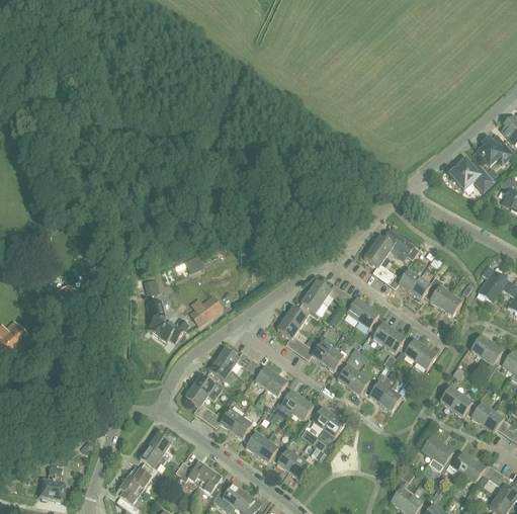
[(516,118),(513,114),(506,121),(503,123),(505,125),(501,130),(512,142),(516,139),(516,118)]
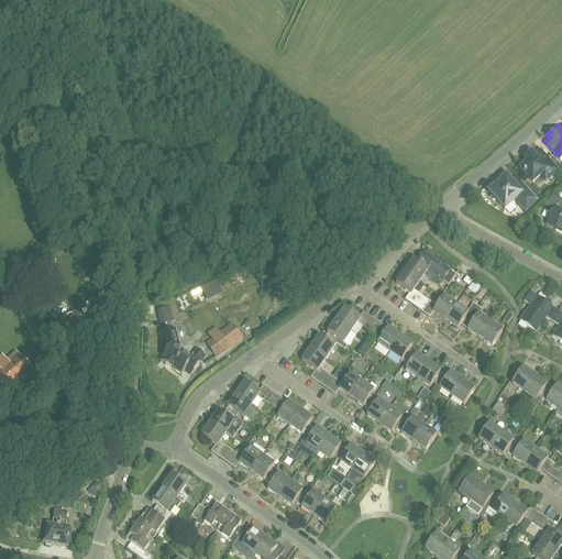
[(544,178),(549,174),(558,166),(539,145),(532,151),(530,150),(524,155),(526,159),(518,165),(531,179),(539,173),(544,178)]
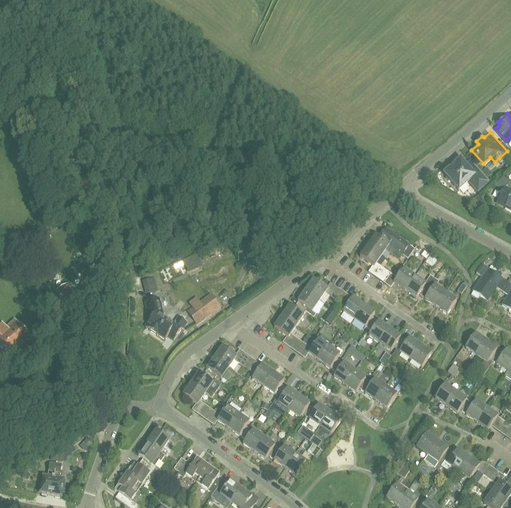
[(449,165),(442,171),(443,172),(443,171),(445,173),(444,175),(447,178),(449,178),(454,183),(455,185),(457,187),(457,188),(458,187),(462,191),(467,186),(464,182),(467,179),(476,189),(488,179),(489,179),(486,175),(480,169),(469,157),(469,158),(464,162),(460,157),(459,156),(453,161),(449,165)]
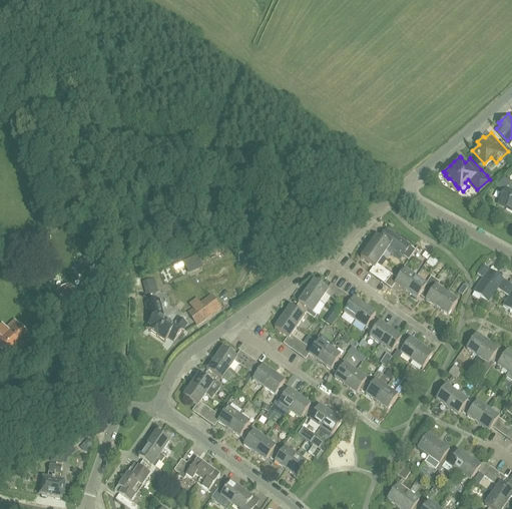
[(511,179),(503,174),(498,179),(505,186),(498,200),(511,207),(511,179)]
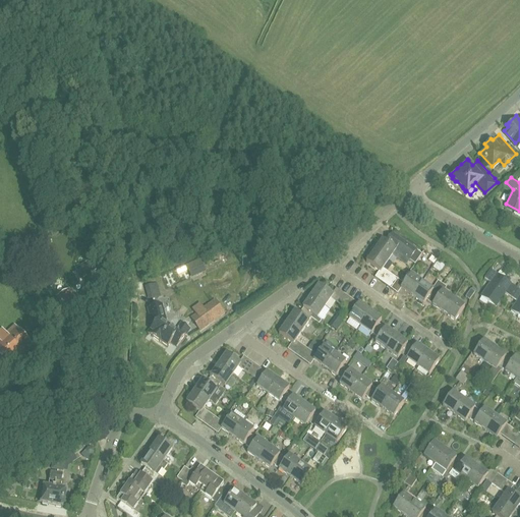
[(486,196),(481,200),(485,205),(489,200),(486,196)]
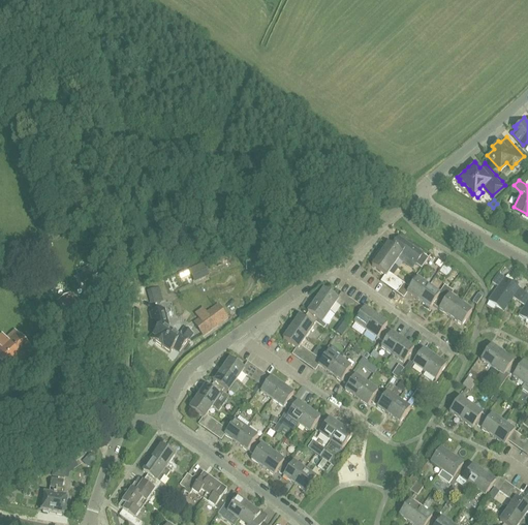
[(415,260),(422,251),(398,234),(392,243),(387,240),(384,244),(381,243),(376,249),(379,251),(394,261),(398,255),(402,259),(406,254),(415,260)]
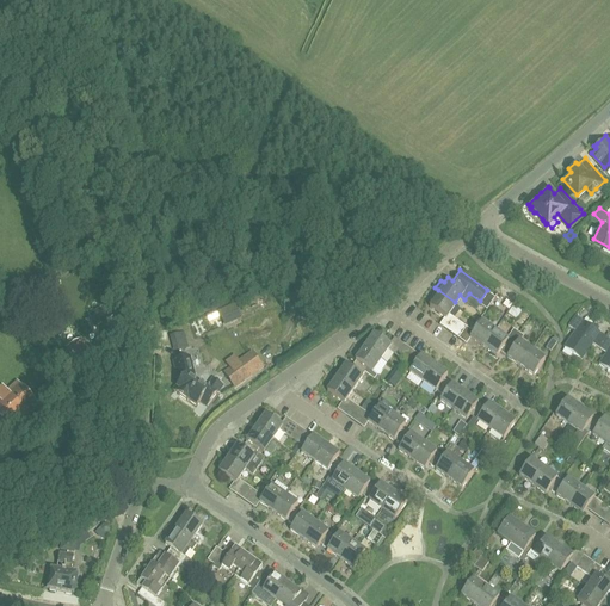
[(438,321),(447,326),(454,315),(448,311),(455,302),(438,290),(435,288),(430,296),(432,298),(429,303),(444,314),(438,321)]
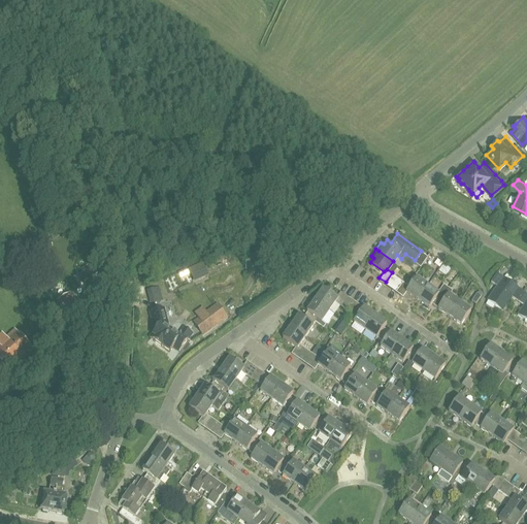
[(192,273),(205,268),(201,260),(189,265),(192,273)]
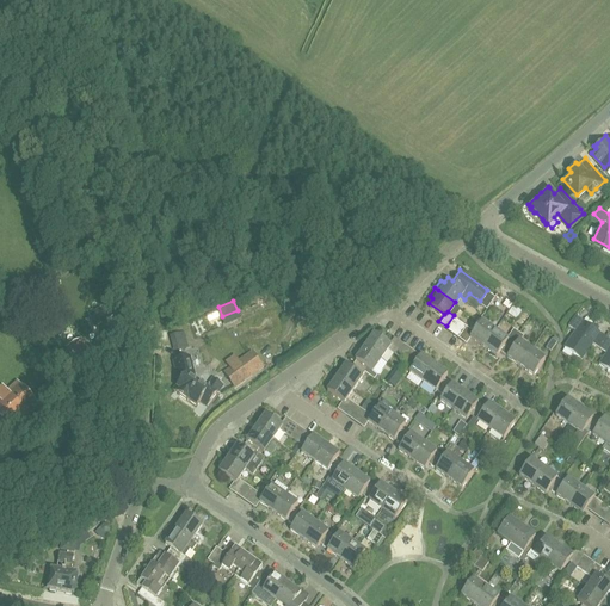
[(106,315),(99,303),(87,310),(94,322),(106,315)]
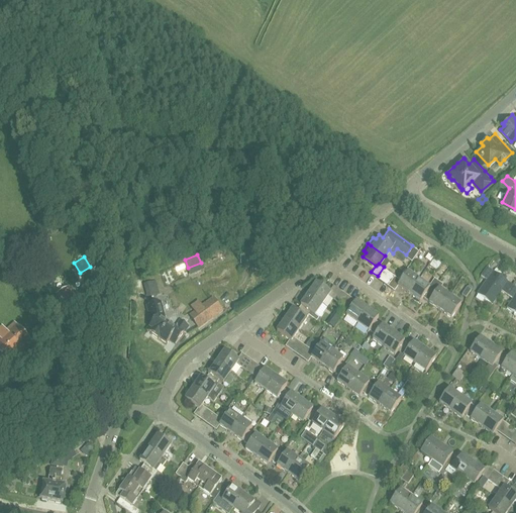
[(486,264),(480,273),(486,278),(477,291),(484,296),(499,273),(486,264)]
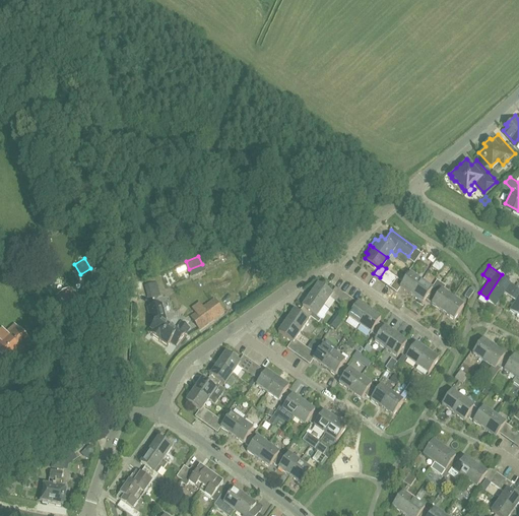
[(380,277),(385,281),(391,271),(386,268),(380,277)]
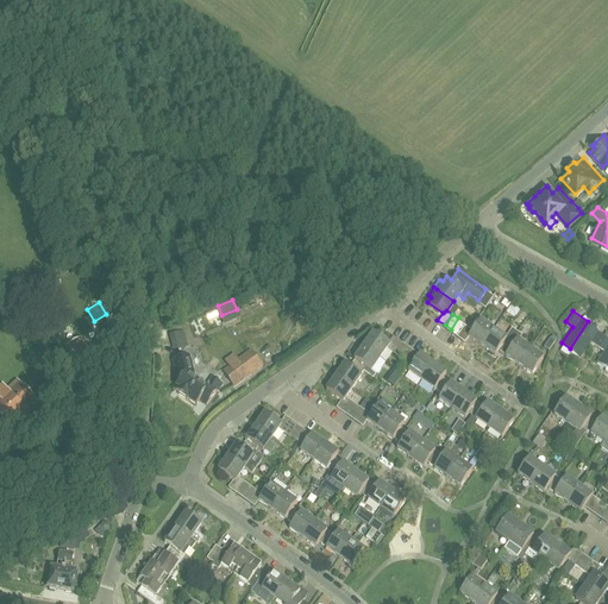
[(456,333),(462,337),(464,338),(468,333),(481,341),(491,325),(478,316),(478,318),(476,315),(469,326),(463,321),(456,333)]
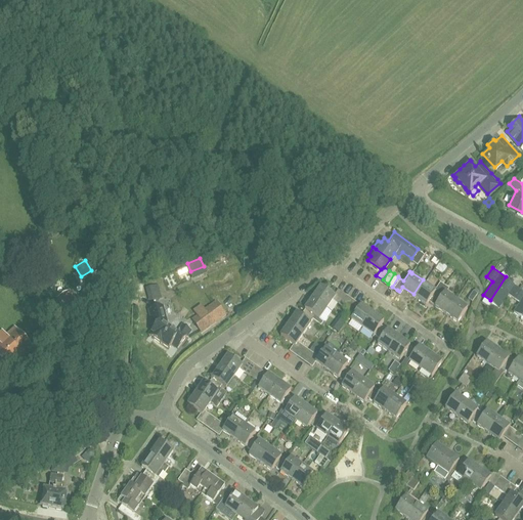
[(398,276),(394,273),(388,284),(392,287),(398,276)]
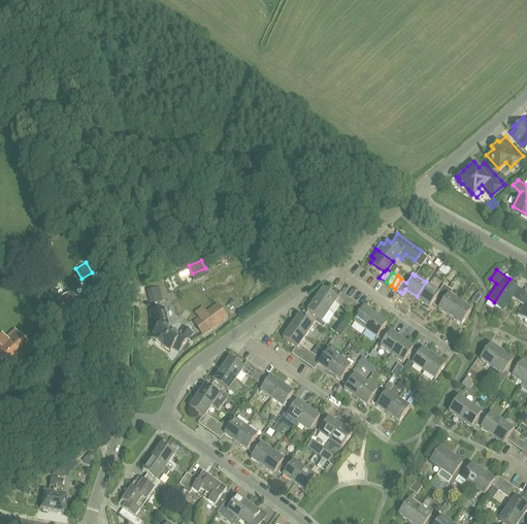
[(512,294),(517,298),(523,289),(509,279),(494,302),(501,307),(512,294)]
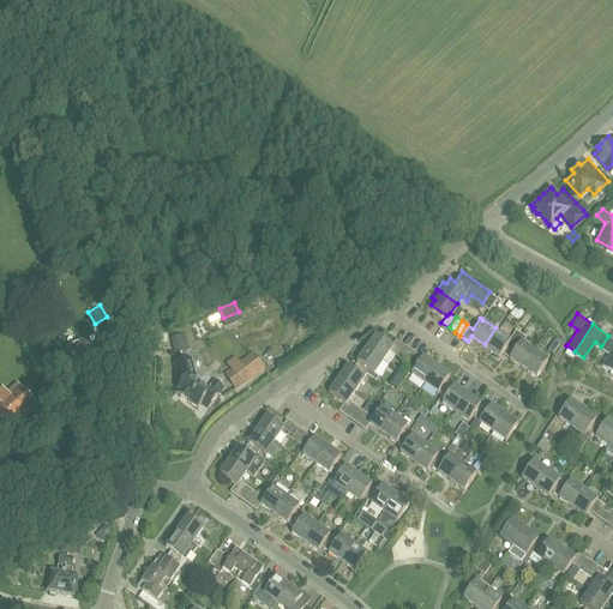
[(500,349),(505,351),(512,341),(516,336),(520,330),(515,326),(509,337),(496,327),(485,344),(498,354),(500,349)]
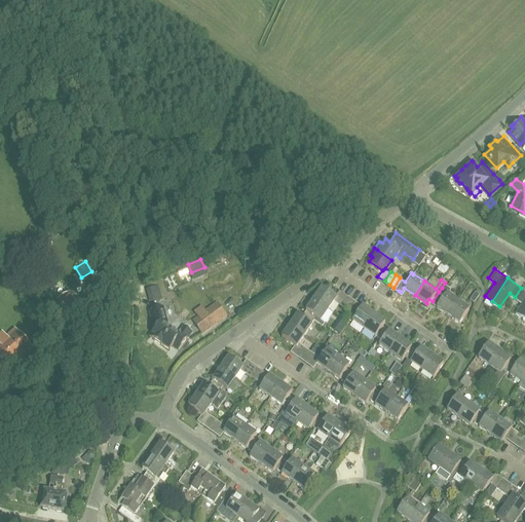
[(321,284),(312,296),(327,305),(332,297),(339,302),(345,293),(338,288),(334,293),(321,284)]
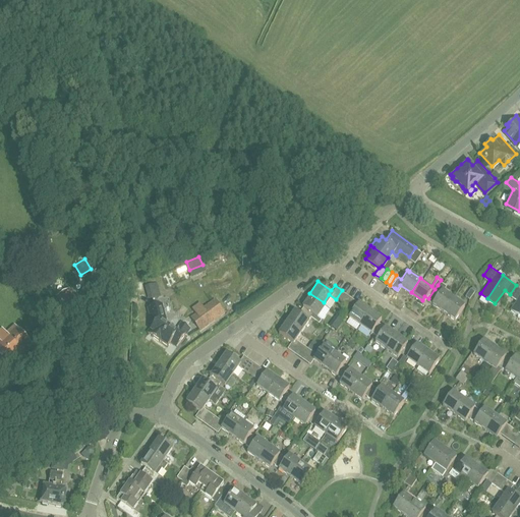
[(438,285),(435,289),(428,298),(431,300),(430,301),(442,309),(453,295),(438,285)]
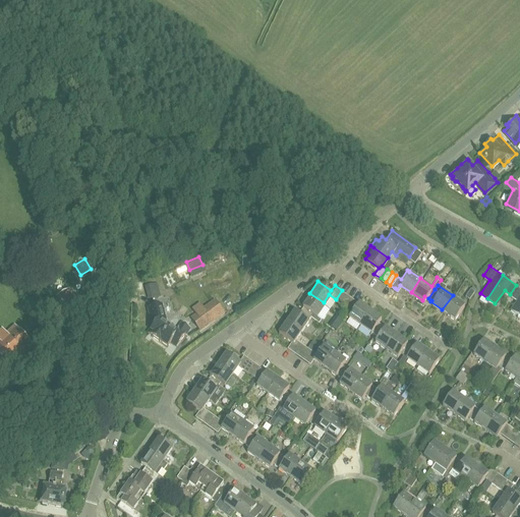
[(510,307),(517,312),(519,307),(519,287),(516,285),(510,294),(516,298),(510,307)]
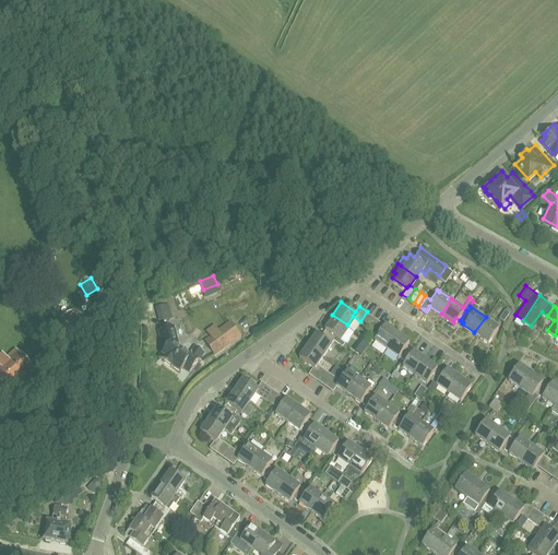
[(502,318),(508,310),(503,307),(498,315),(502,318)]
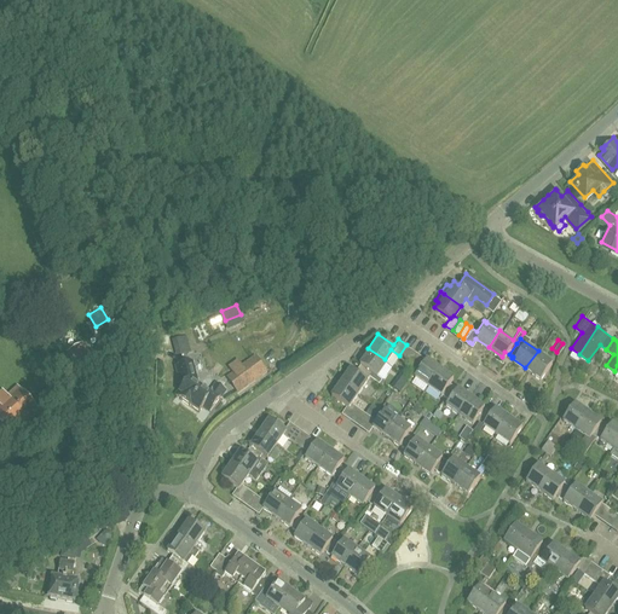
[(71,358),(69,359),(64,363),(70,372),(91,360),(91,359),(108,349),(103,342),(86,352),(81,342),(68,351),(71,358)]
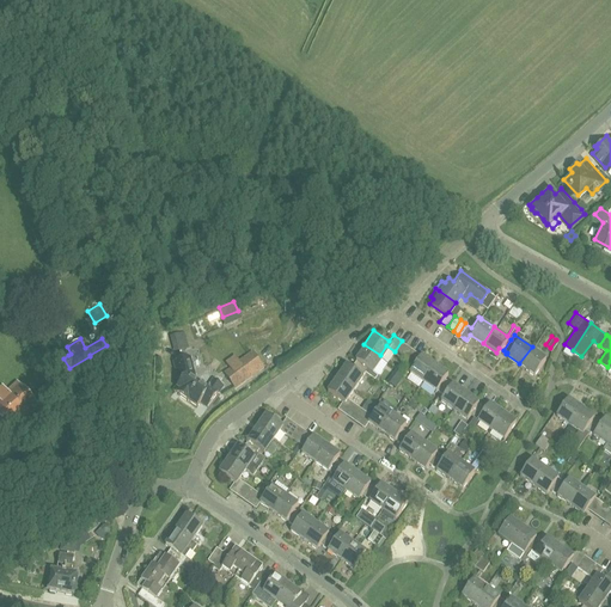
[(407,344),(402,341),(395,351),(399,355),(407,344)]
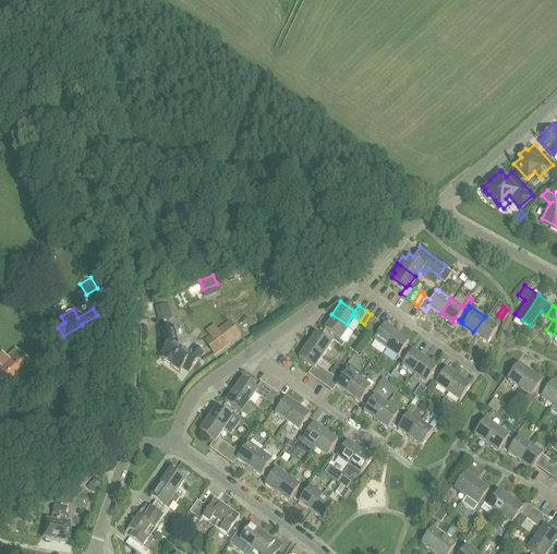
[(322,329),(331,336),(342,345),(346,340),(338,336),(347,324),(331,314),(324,325),(325,326),(322,329)]
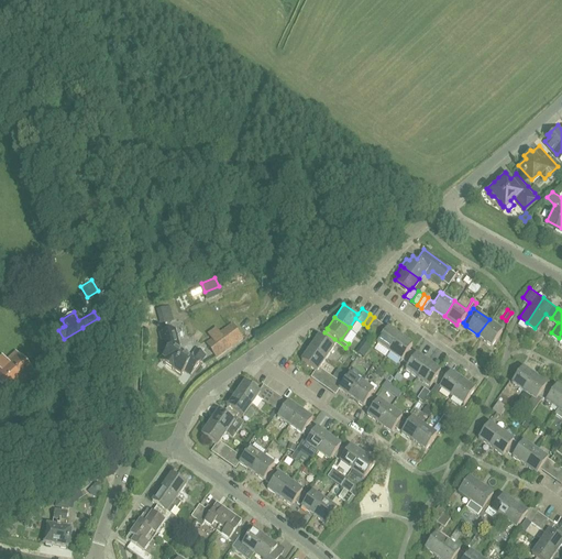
[(374,317),(367,327),(373,330),(379,320),(374,317)]
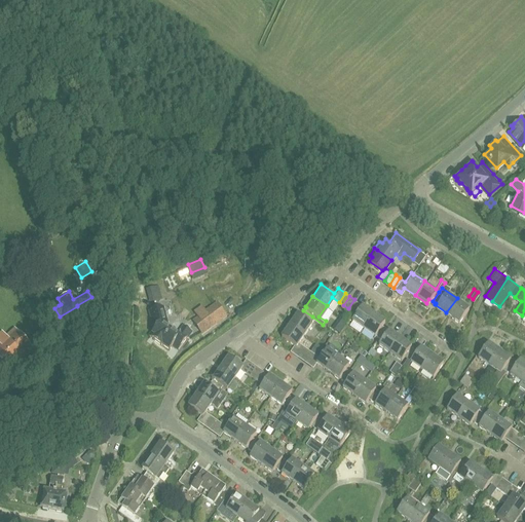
[(457,298),(446,312),(458,321),(469,306),(457,298)]
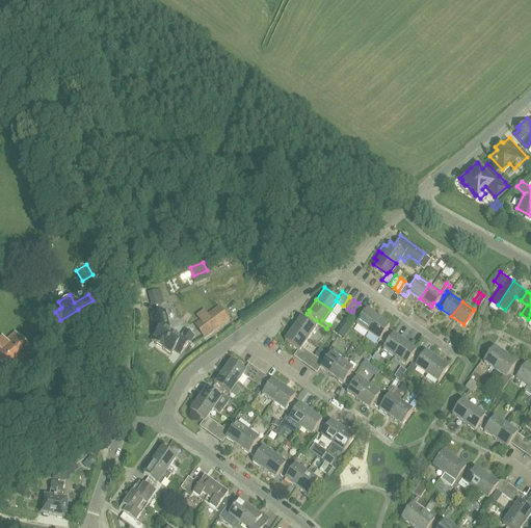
[(365,307),(359,302),(352,312),(359,316),(355,321),(366,328),(376,314),(365,307)]
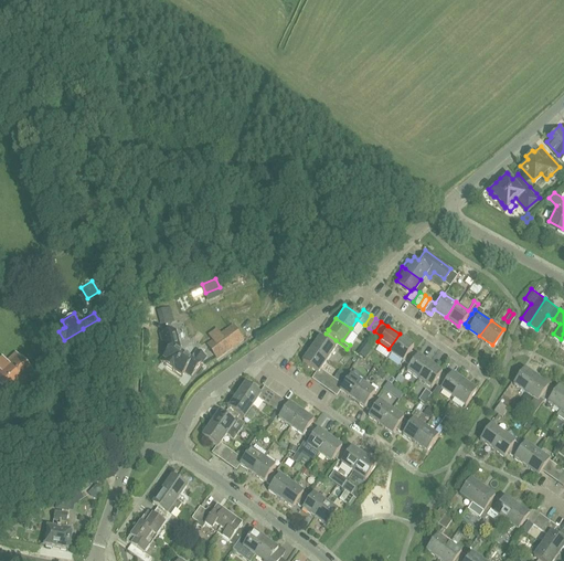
[(232,324),(220,332),(229,345),(242,336),(232,324)]
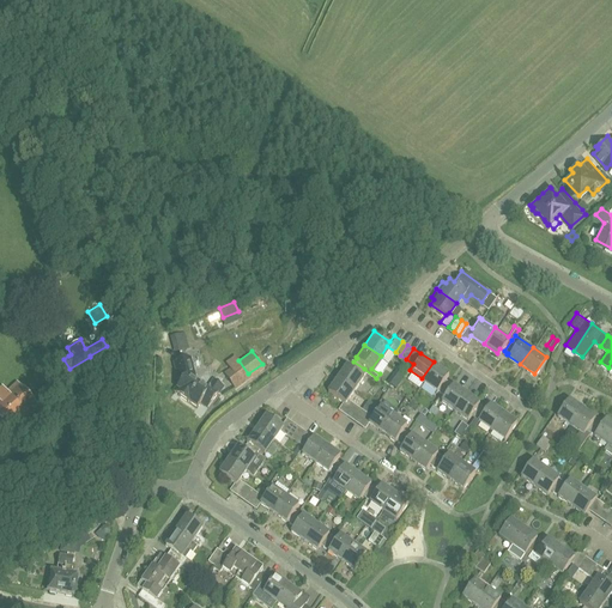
[(212,396),(222,383),(213,377),(206,385),(193,376),(194,375),(188,354),(174,358),(180,381),(173,388),(187,399),(188,397),(197,403),(200,399),(206,403),(212,396)]
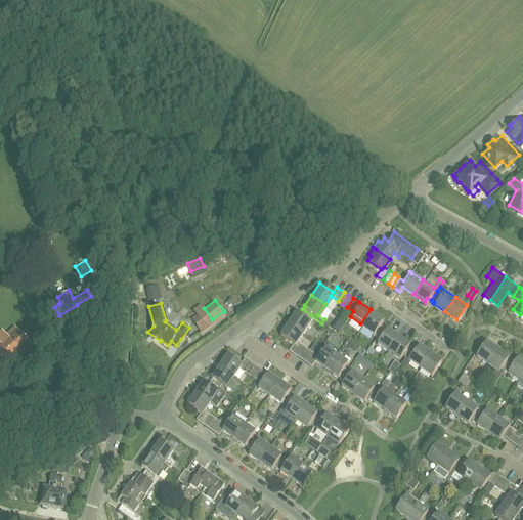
[(287,320),(301,332),(309,319),(308,319),(311,315),(302,309),(300,313),(295,309),(287,320)]
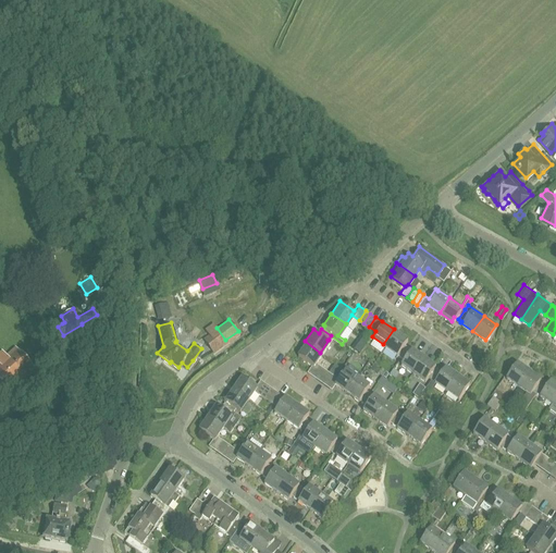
[(396,353),(400,355),(407,345),(404,343),(407,338),(394,329),(383,344),(396,353)]
